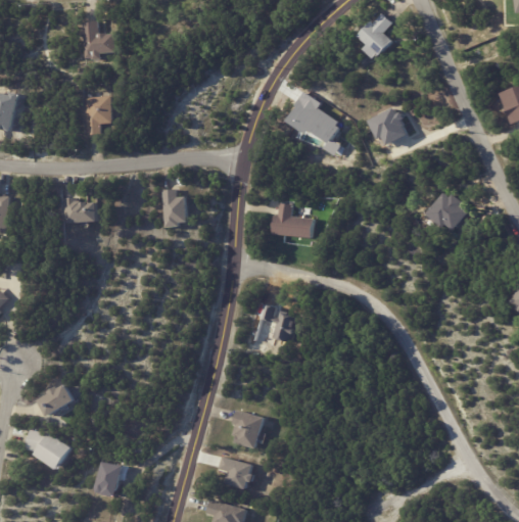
[(381,13),(391,22),(382,32),(390,40),(376,54),(374,52),(370,56),(361,47),(364,43),(356,34),(369,19),(371,22),(381,12),(381,13)]
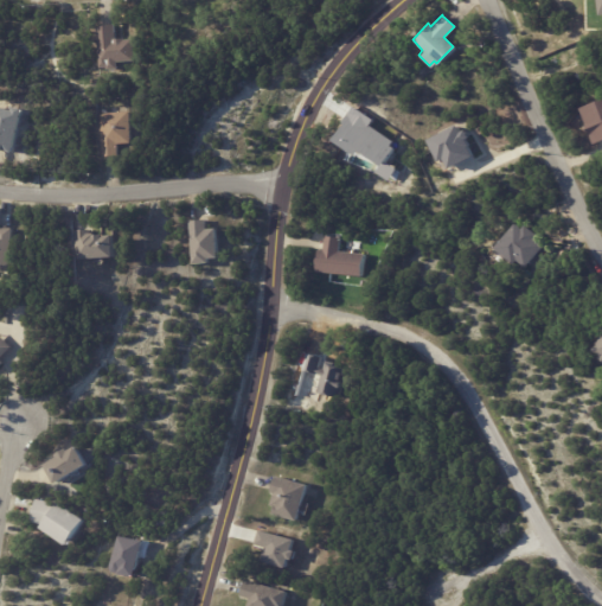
[(119,40),(127,39),(127,40),(136,40),(136,63),(119,63),(119,70),(108,70),(108,69),(101,69),(101,67),(98,67),(97,26),(116,26),(117,40),(119,40)]
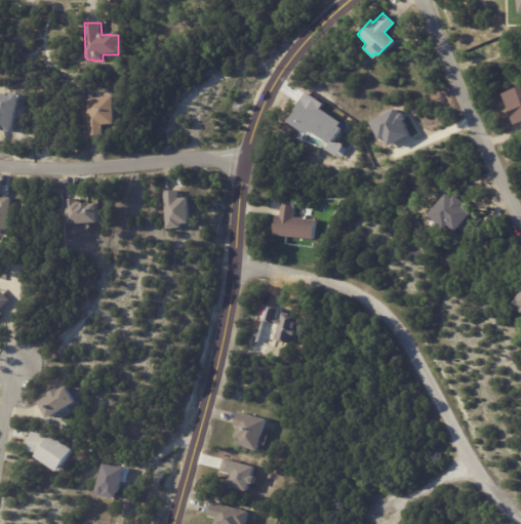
[(520,119),(512,123),(509,116),(508,116),(498,93),(520,84),(520,119)]
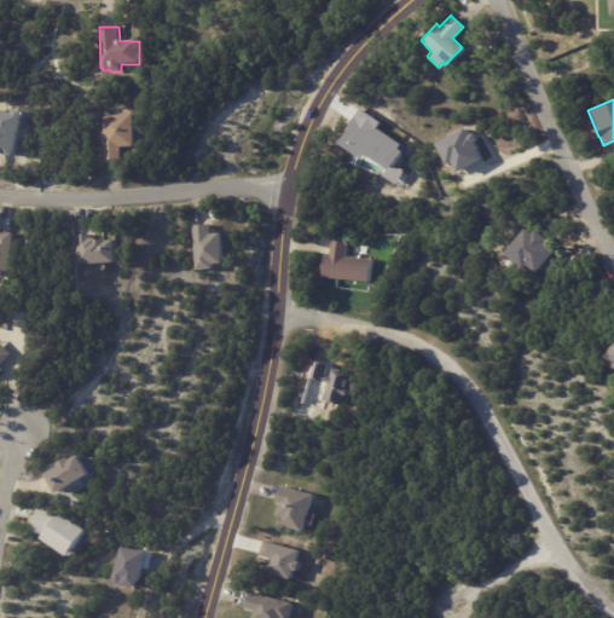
[(117,160),(103,161),(99,116),(131,114),(133,148),(120,149),(121,160),(117,160)]
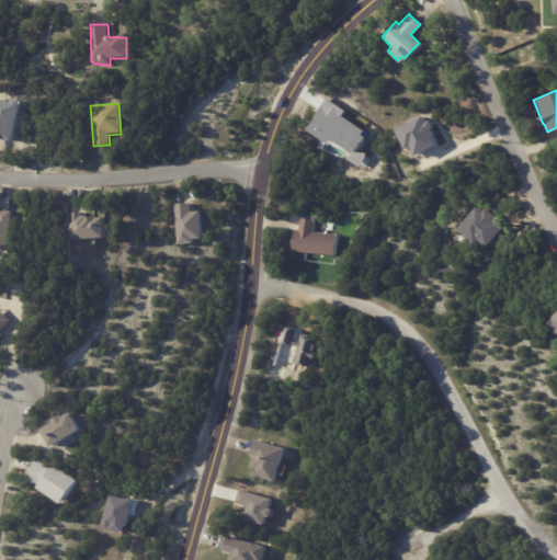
[(435,144),(421,114),(393,127),(404,149),(408,147),(412,155),(435,144)]
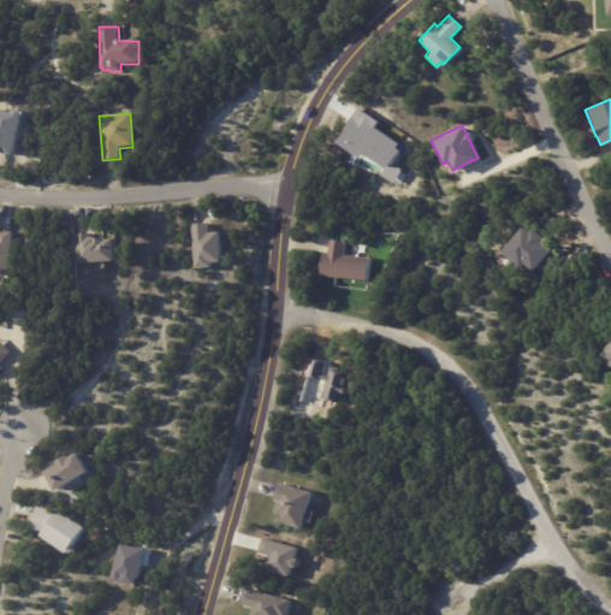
[(208,224),(208,232),(219,231),(223,261),(212,262),(213,266),(196,268),(191,224),(207,223),(208,224)]
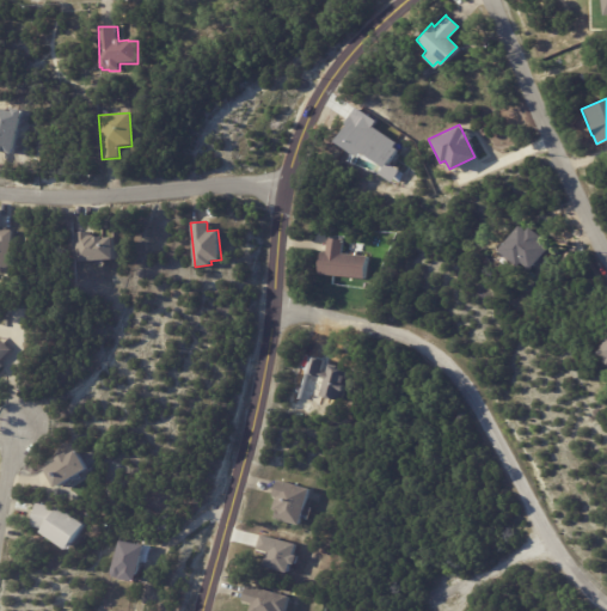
[(544,246),(544,248),(527,269),(519,262),(515,267),(495,250),(516,225),(523,231),(527,226),(539,237),(535,240),(544,246)]
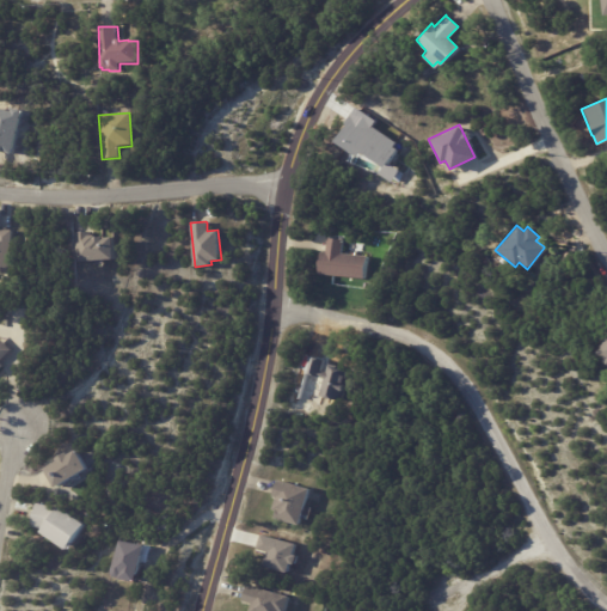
[(0,228),(12,228),(10,272),(0,270),(0,228)]
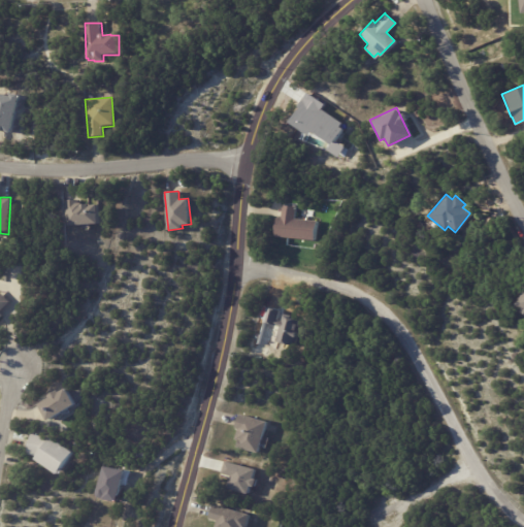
[(101,223),(66,226),(64,200),(77,199),(78,202),(82,202),(82,204),(91,203),(91,204),(99,203),(101,223)]
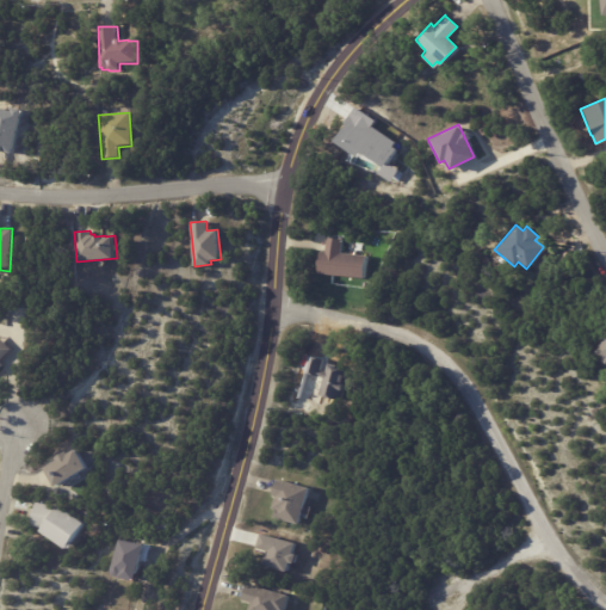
[(315,275),(313,275),(315,251),(323,252),(325,238),(340,240),(339,253),(363,256),(362,279),(315,275)]
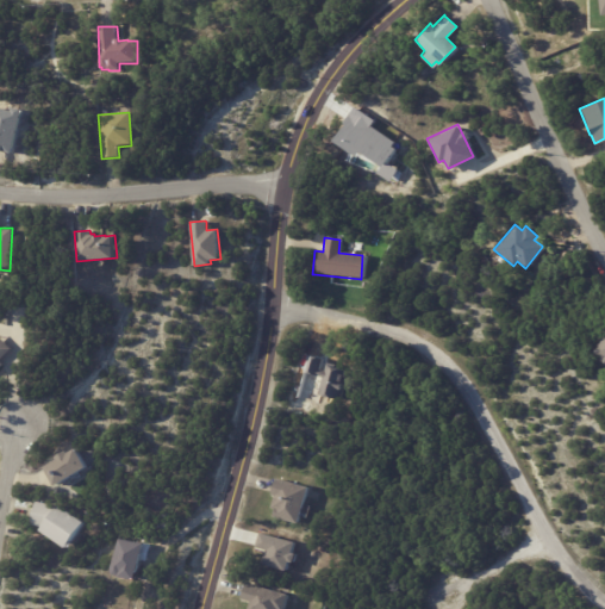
[(604,361),(599,358),(602,355),(593,350),(602,336),(600,335),(604,328),(604,361)]
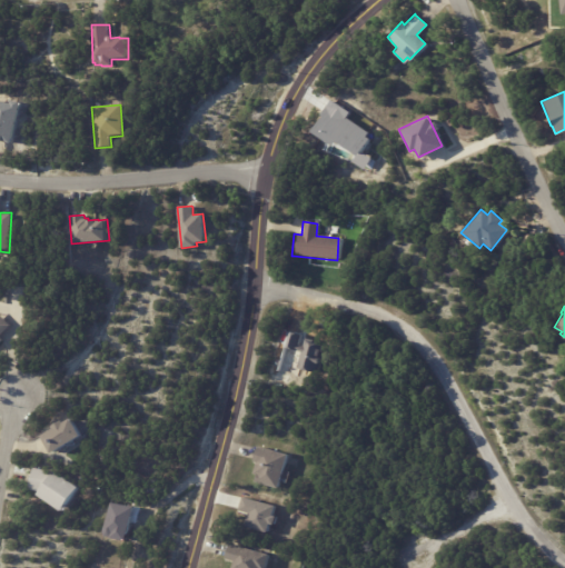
[(0,315),(11,325),(1,336),(5,339),(0,344),(0,315)]
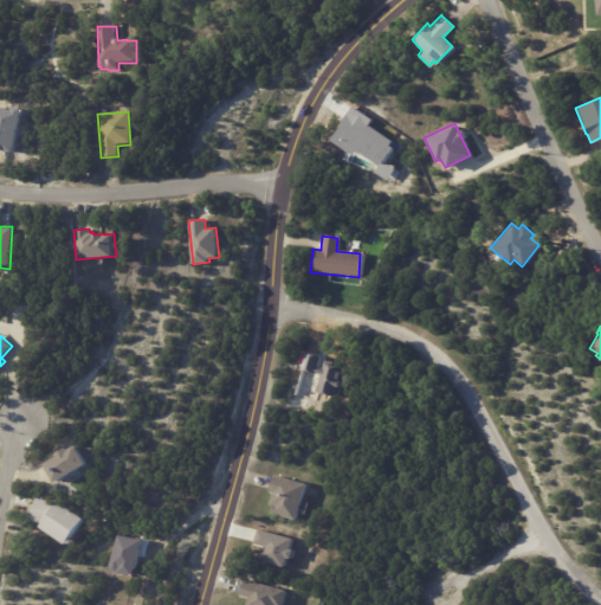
[(305,353),(316,355),(314,365),(318,367),(320,362),(337,367),(335,374),(337,375),(331,397),(310,391),(316,373),(308,371),(308,372),(298,368),(303,352),(305,353)]
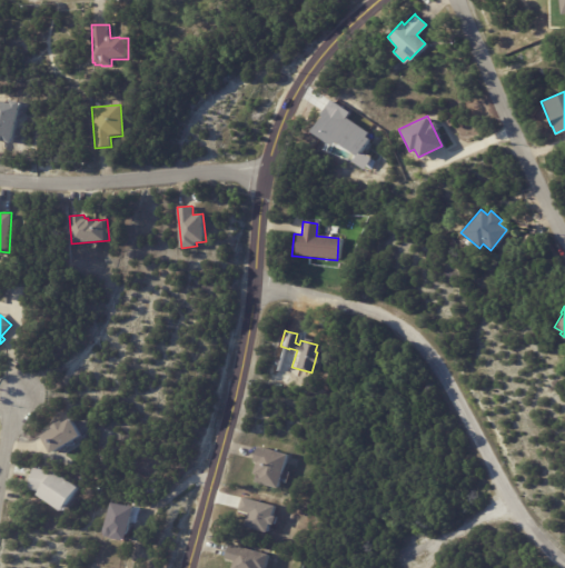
[(76,440),(55,454),(43,435),(55,428),(53,426),(63,419),(65,421),(72,417),(83,435),(76,440)]
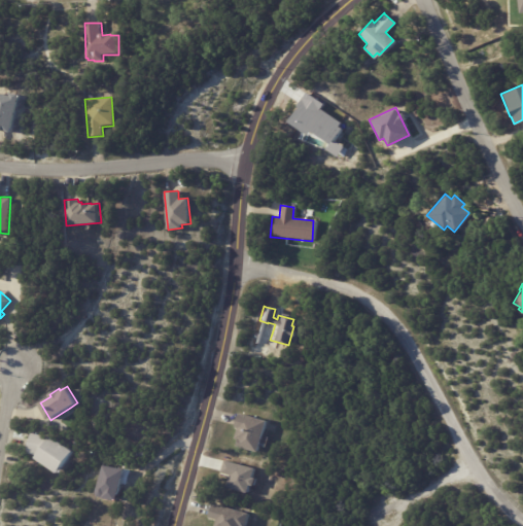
[(263,421),(253,451),(233,445),(235,437),(233,437),(236,426),(233,425),(237,412),(263,420),(263,421)]
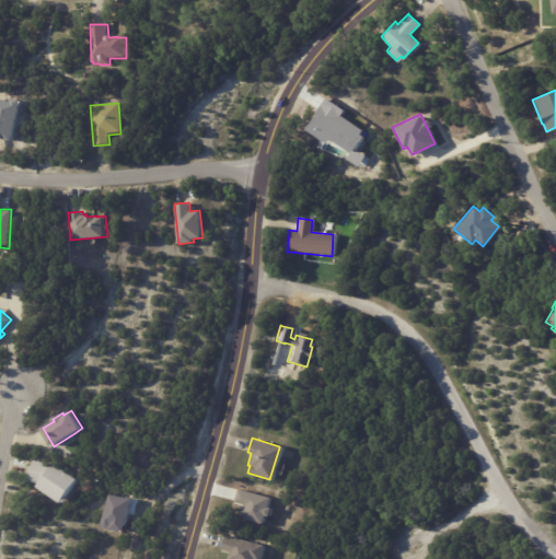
[(53,463),(80,479),(67,502),(39,487),(41,484),(29,481),(32,459),(53,463)]
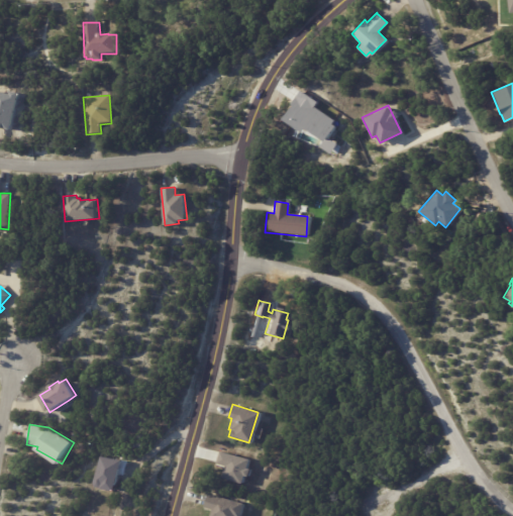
[(114,460),(120,461),(115,493),(101,490),(101,489),(97,489),(94,485),(99,458),(114,460)]
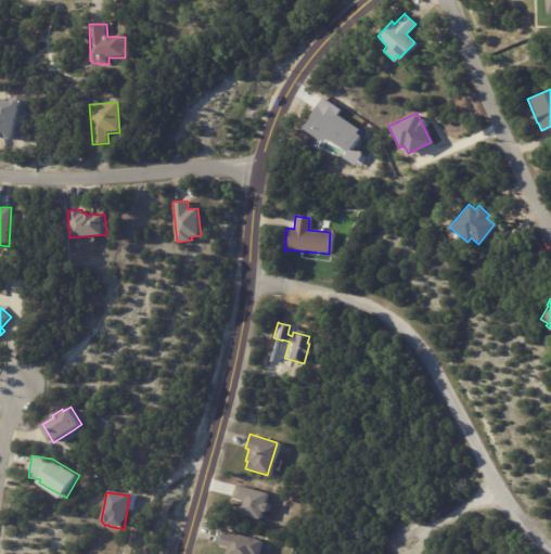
[(218,542),(221,530),(258,541),(254,553),(223,553),(226,548),(217,545),(218,542)]
